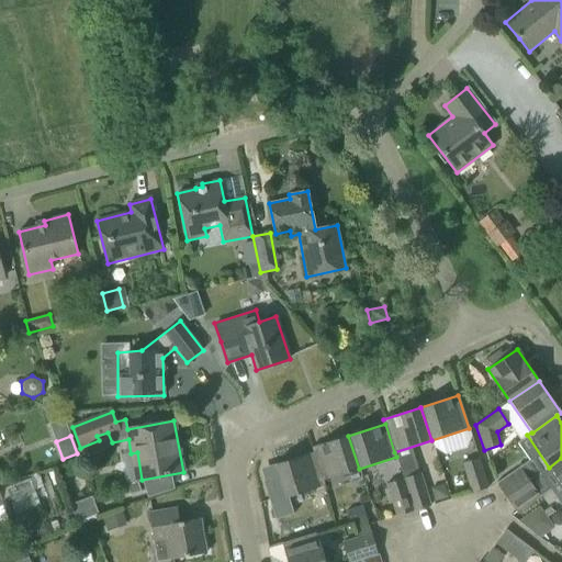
[(311,447),(313,452),(322,480),(359,469),(348,436),(311,447)]
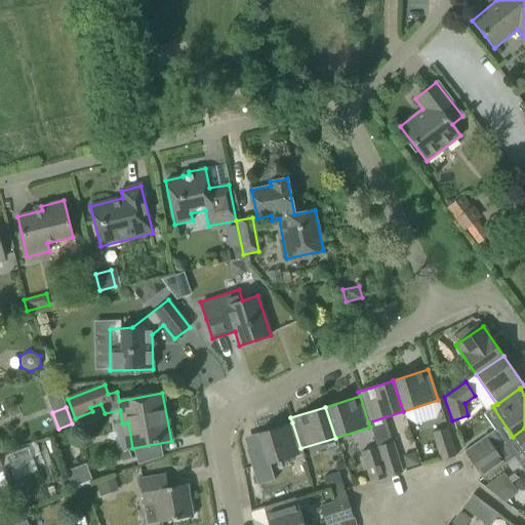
[(487,434),(497,428),(486,411),(477,418),(487,434)]
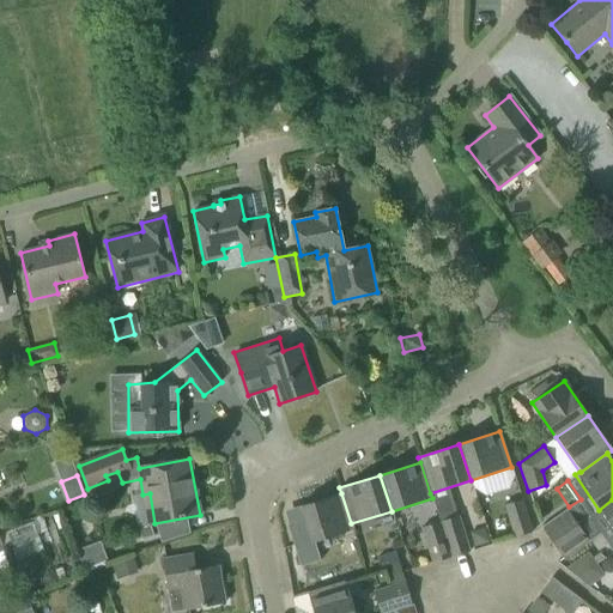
[(305,520),(285,526),(299,568),(319,560),(313,542),(353,529),(351,523),(341,493),(301,507),(305,520)]
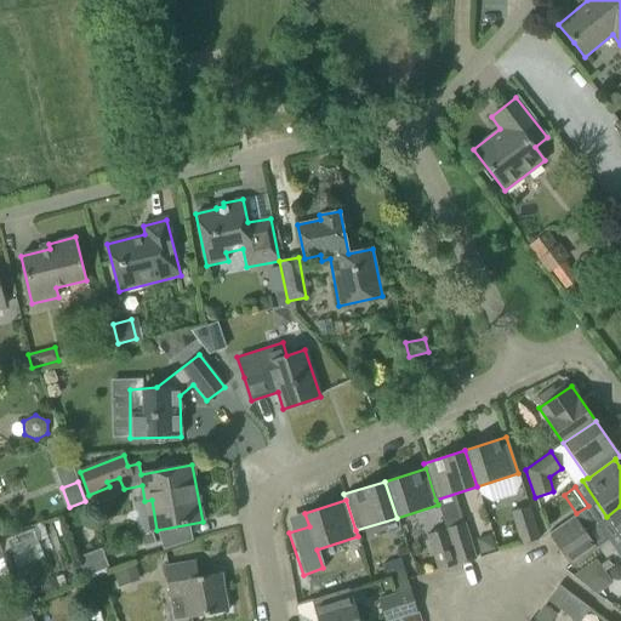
[(510,512),(513,522),(520,545),(539,539),(528,506),(510,512)]
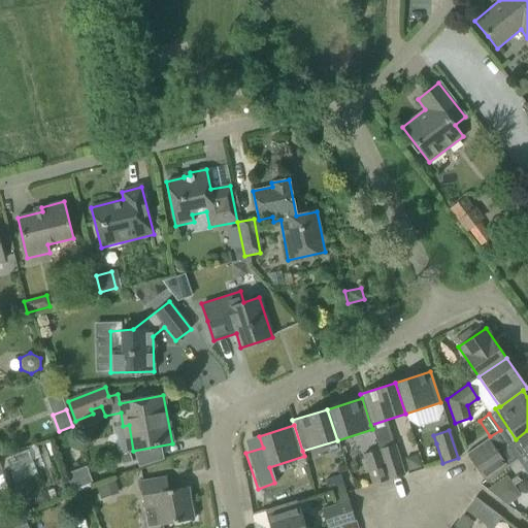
[(527,430),(516,439),(527,456),(527,430)]
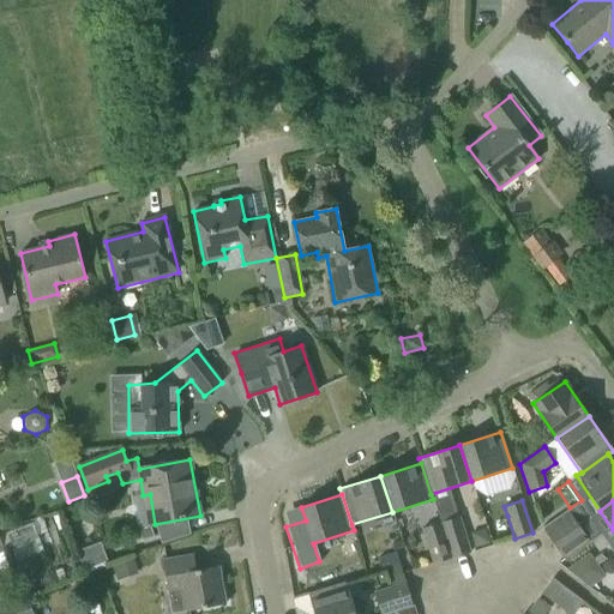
[(542,528),(553,543),(578,525),(567,511),(542,528)]
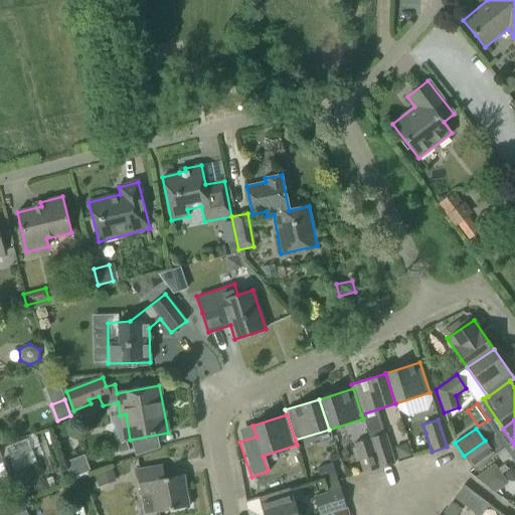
[(384,434),(369,438),(378,469),(394,464),(384,434)]
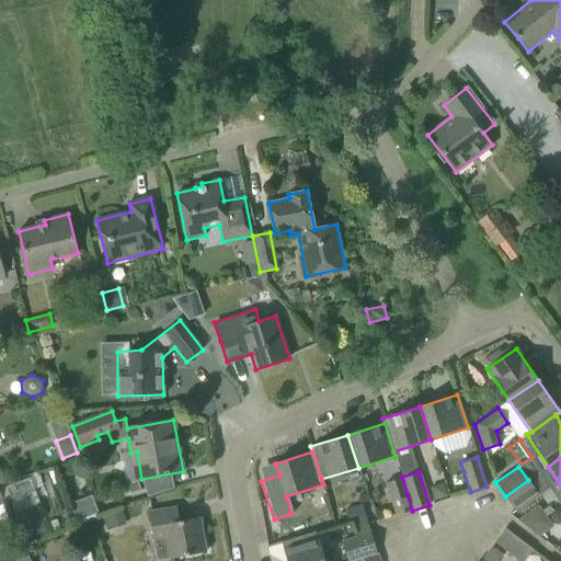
[(6,487),(15,513),(38,504),(30,477),(6,487)]
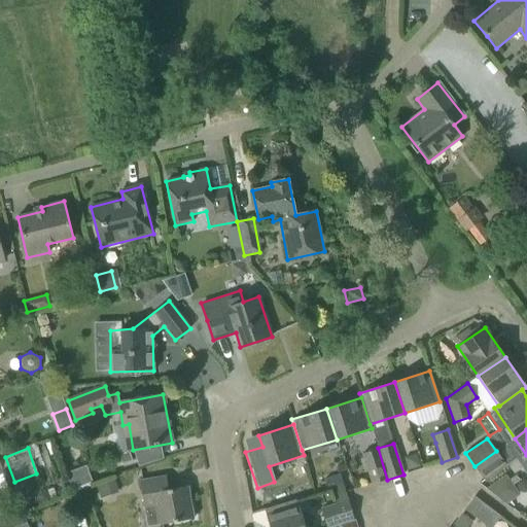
[(387,480),(378,448),(362,453),(372,484),(387,480)]
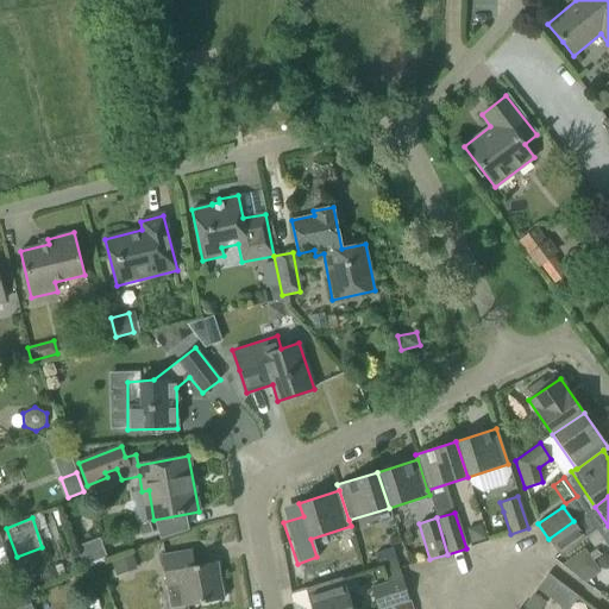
[(573,521),(548,539),(559,556),(585,538),(573,521)]
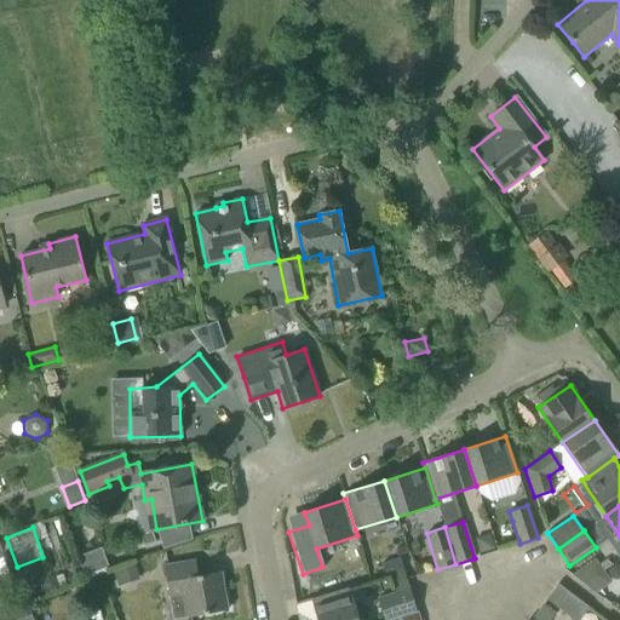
[(475,539),(480,554),(494,549),(489,534),(475,539)]
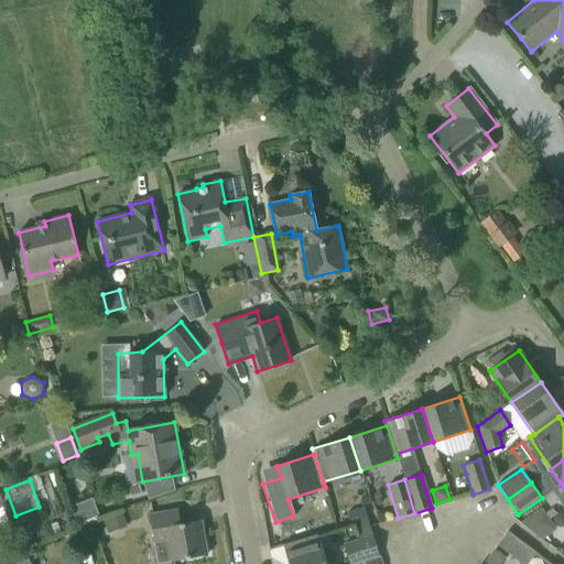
[(98,516),(91,499),(71,507),(77,524),(98,516)]
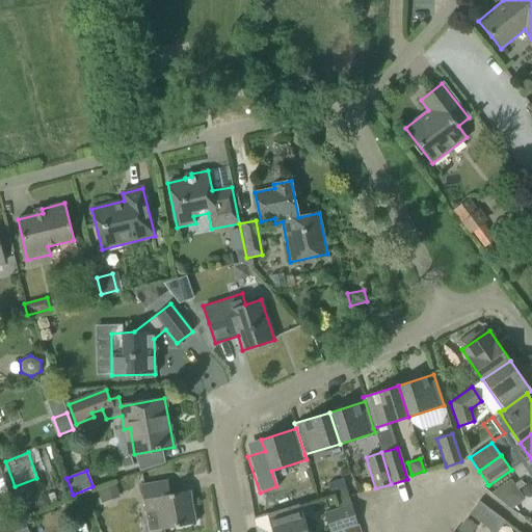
[(326,483),(329,494),(346,488),(343,478),(326,483)]
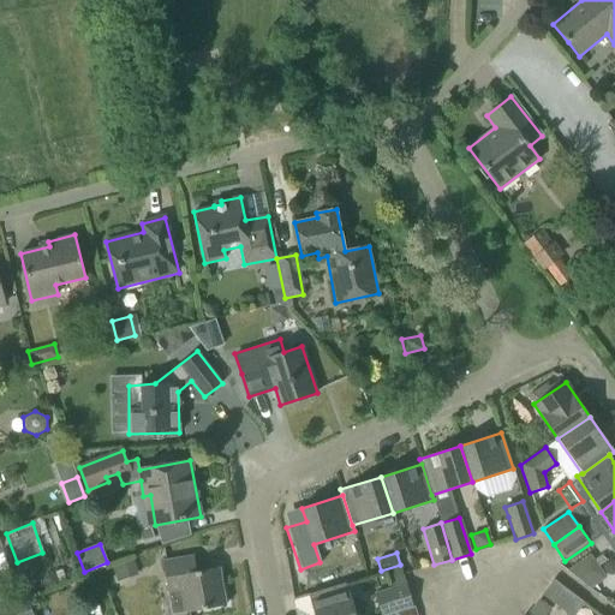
[(566,569),(578,579),(597,566),(590,554),(566,569)]
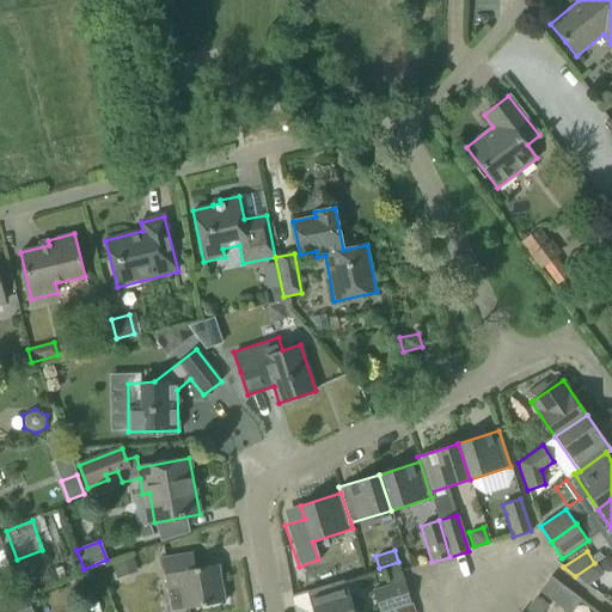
[(160,558),(170,611),(224,603),(218,564),(195,569),(193,554),(160,558)]
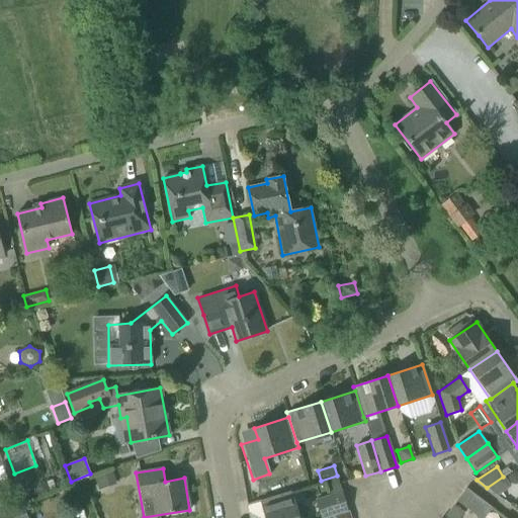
[(94,479),(99,491),(116,484),(111,471),(94,479)]
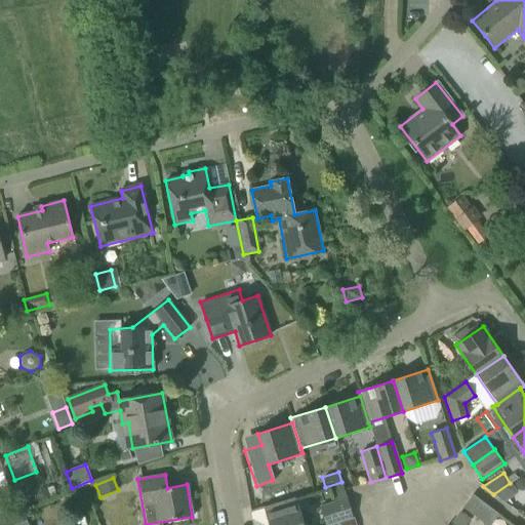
[(277,499),(293,493),(289,481),(273,487),(277,499)]
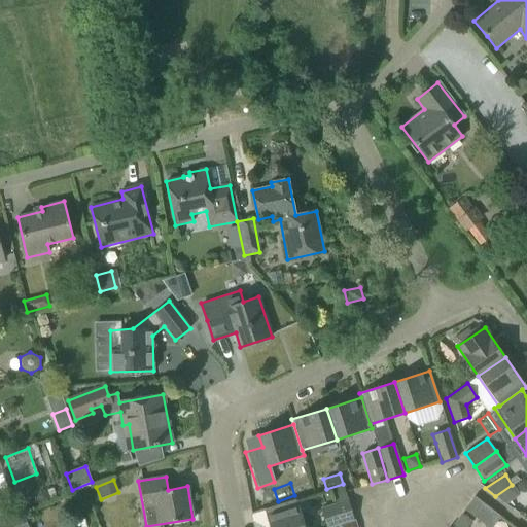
[(512,485),(495,496),(505,504),(519,495),(512,485)]
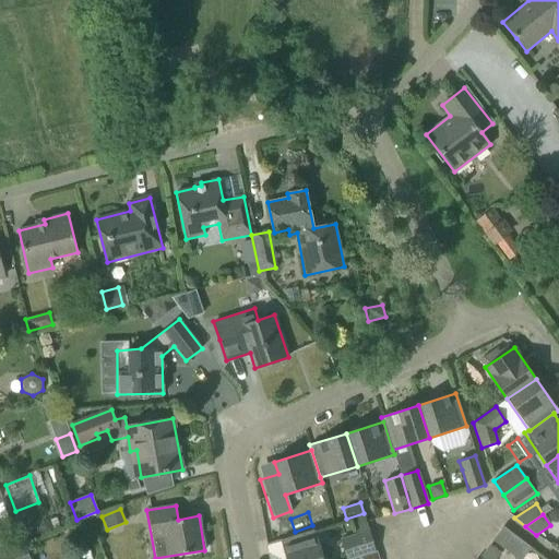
[(492,540),(516,558),(521,558),(531,547),(502,526),(492,540)]
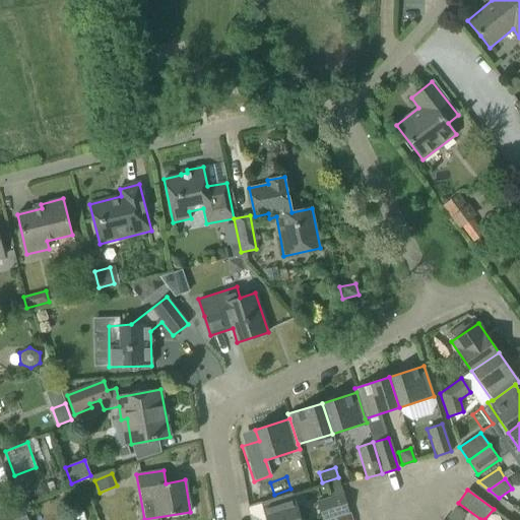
[(260,503),(265,519),(299,519),(290,494),(260,503)]
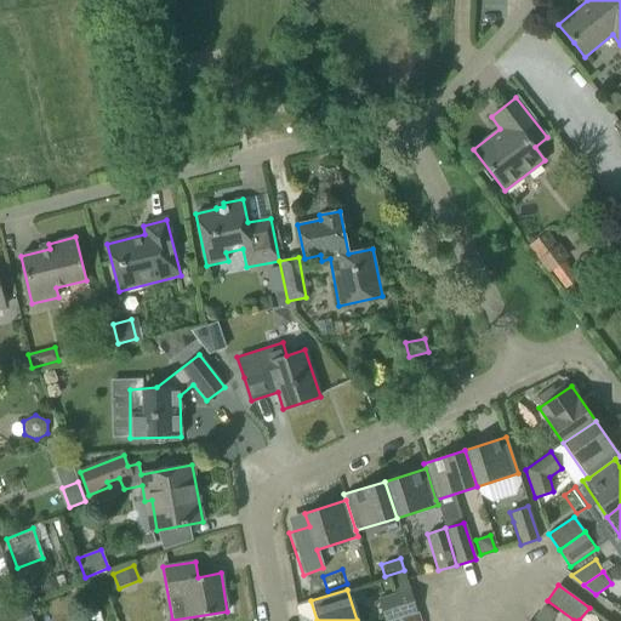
[(377,600),(383,620),(391,620),(417,613),(410,590),(377,600)]
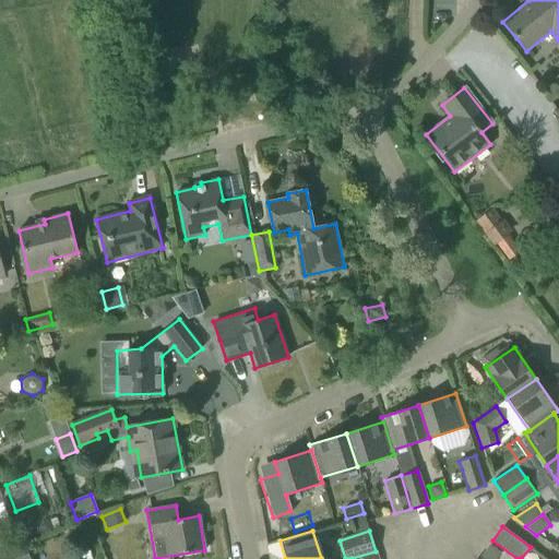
[(0,558),(28,558),(24,545),(0,554),(0,558)]
